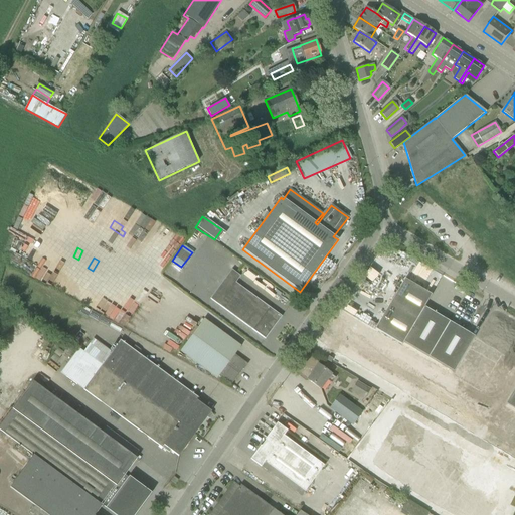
[(395,259),(392,265),(401,269),(404,262),(395,259)]
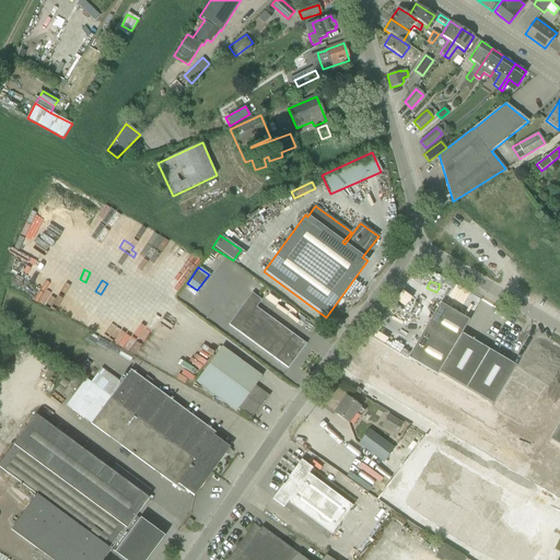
[(252,293),(245,302),(229,325),(288,369),(306,343),(256,307),(261,300),(252,293)]
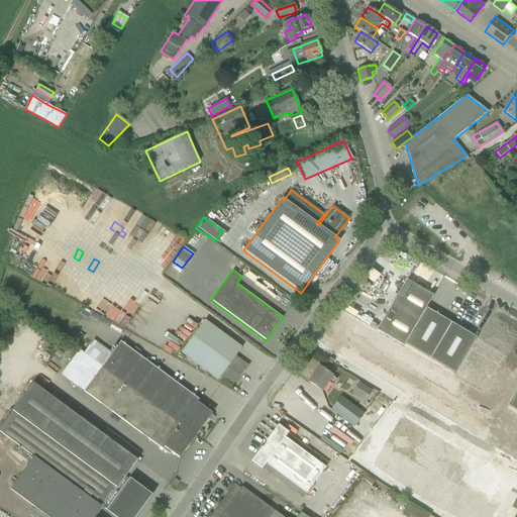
[(136,299),(141,302),(147,292),(140,288),(141,287),(127,279),(105,317),(119,325),(131,304),(132,304),(136,299)]
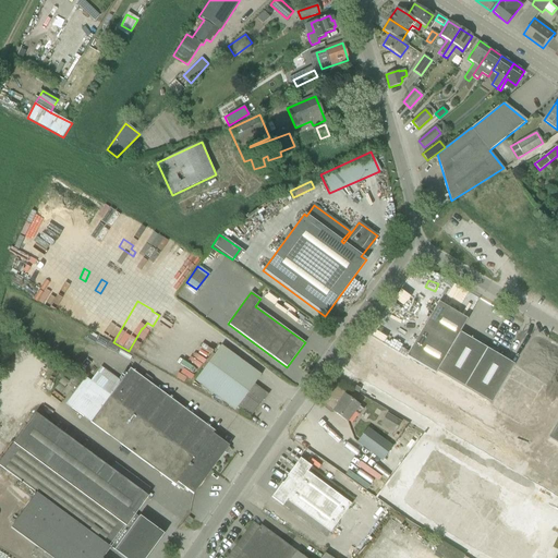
[(451,347),(459,332),(468,319),(438,302),(422,329),(451,347)]
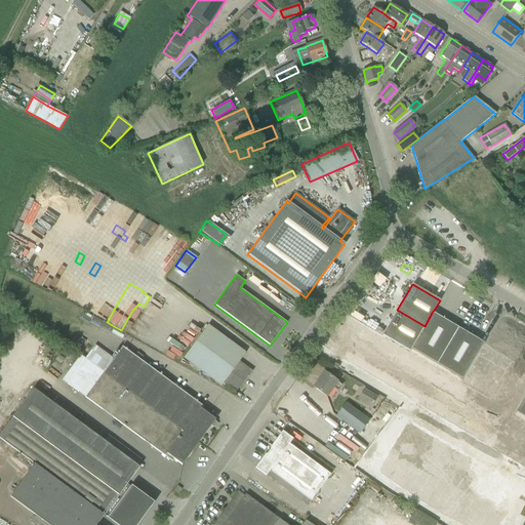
[(409,352),(411,349),(425,326),(397,310),(382,335),(409,352)]
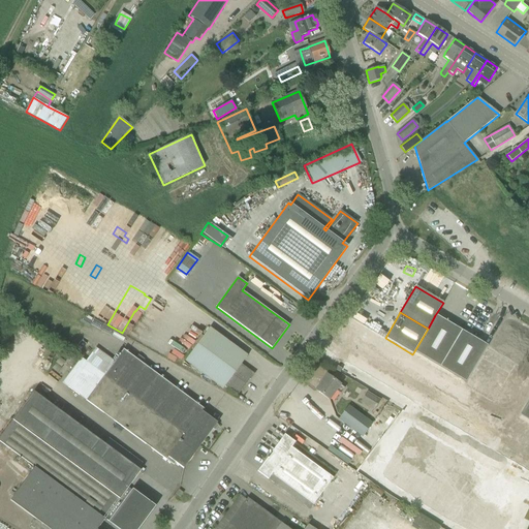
[(435,315),(428,329),(414,351),(440,367),(462,331),(435,315)]
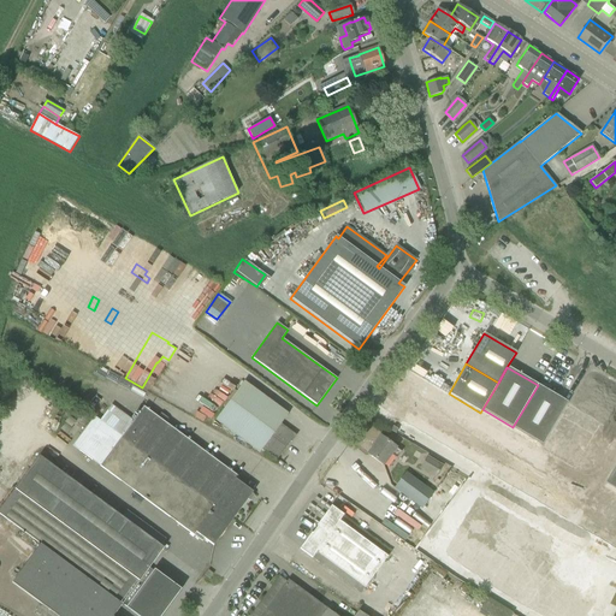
[(244,381),(215,421),(250,445),(260,452),(261,450),(276,461),(285,448),(292,439),(291,434),(280,425),(288,414),(278,407),(244,381)]
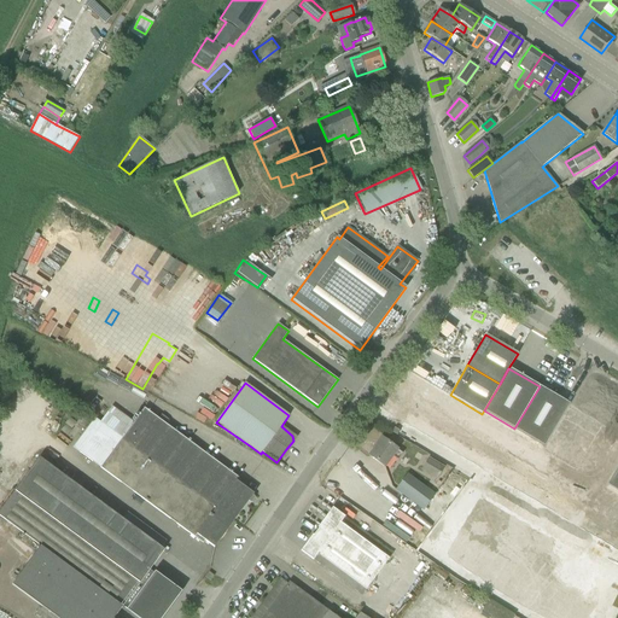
[(570,404),(540,386),(514,429),(544,447),(570,404)]
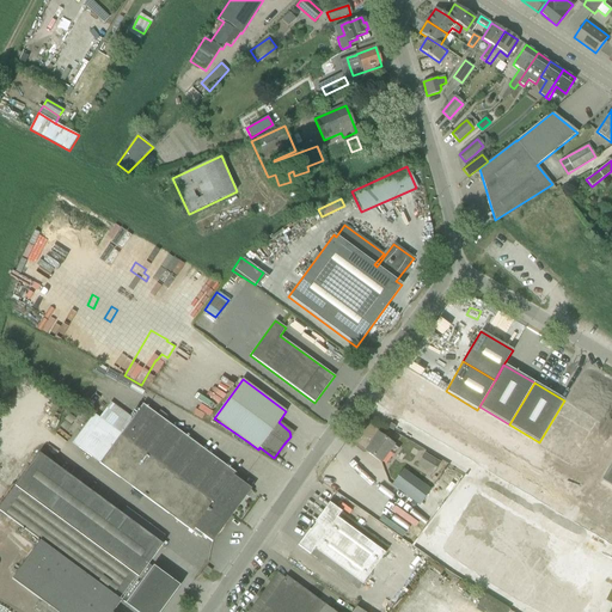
[(446,391),(422,430),(454,448),(477,410),(446,391)]
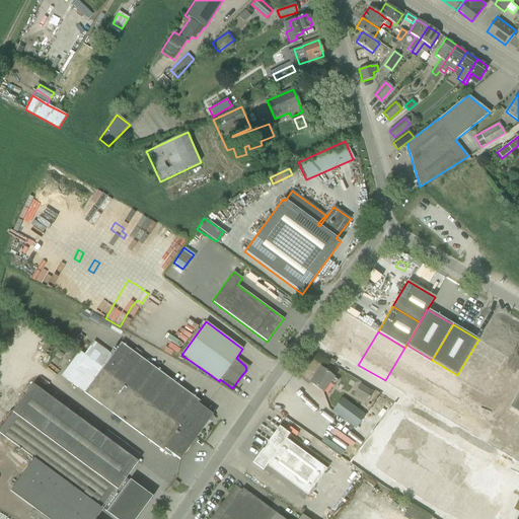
[(457,375),(455,378),(483,394),(505,355),(478,340),(457,375)]
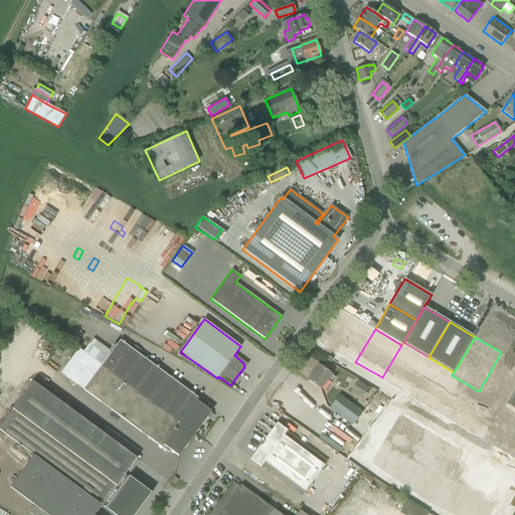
[(121,341),(112,353),(94,339),(89,345),(108,358),(199,426),(210,412),(211,411),(197,401),(198,398),(121,341)]
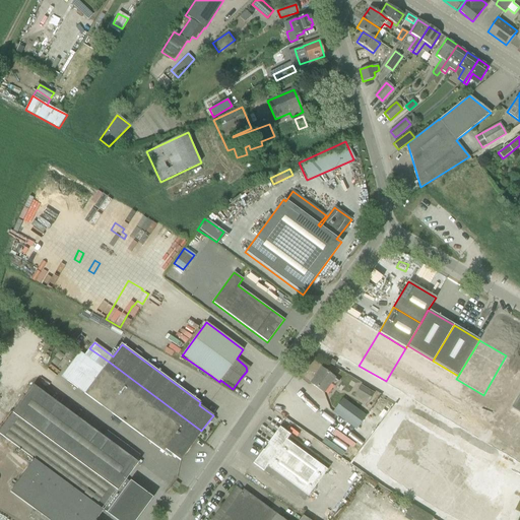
[(405,348),(386,381),(411,396),(433,361),(407,345),(405,348)]
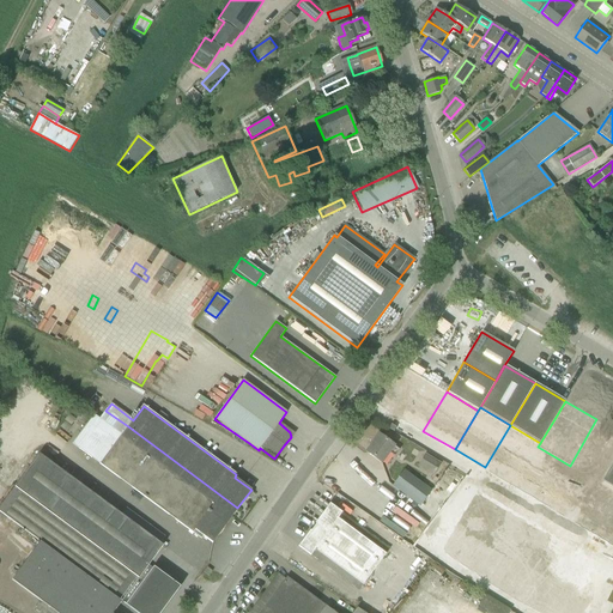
[(225,525),(237,508),(128,426),(105,411),(93,429),(115,444),(225,525)]
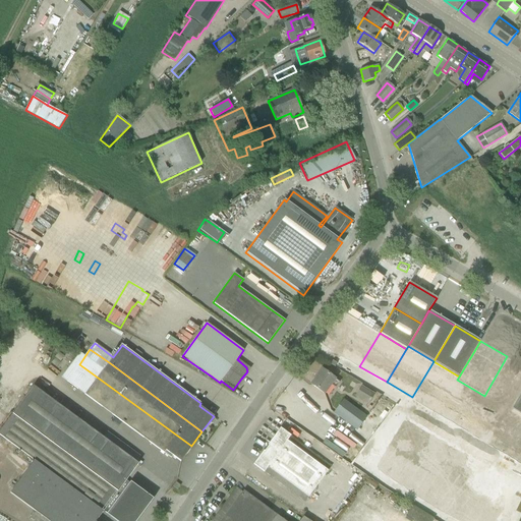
[(50,362),(57,368),(65,357),(59,352),(50,362)]
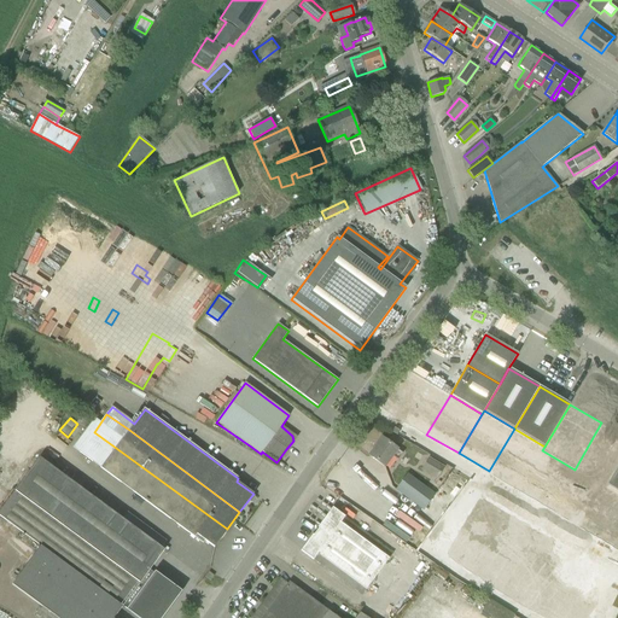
[(617,432),(601,423),(575,470),(606,489),(608,484),(617,468),(617,432)]
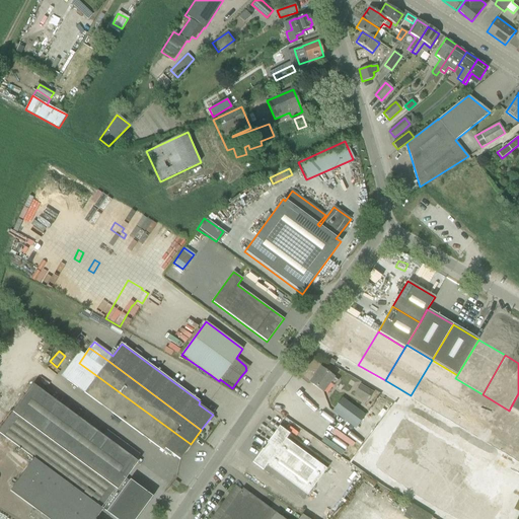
[(432,360),(411,395),(436,411),(455,378),(457,375),(432,360)]
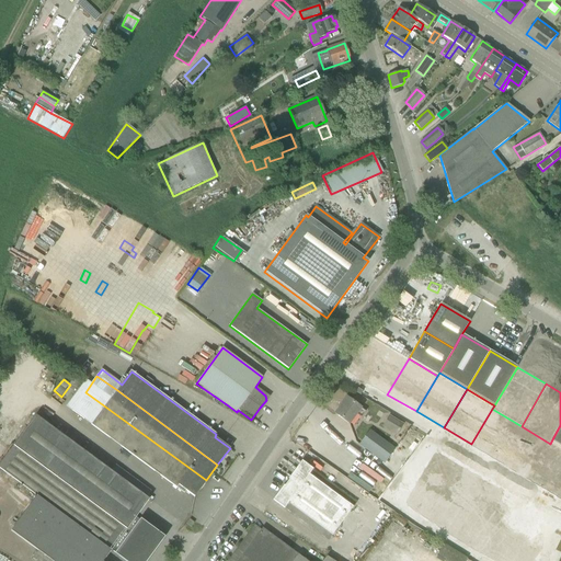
[(194,495),(206,480),(105,407),(86,392),(72,411),(91,425),(176,488),(179,485),(194,497),(195,496),(194,495)]
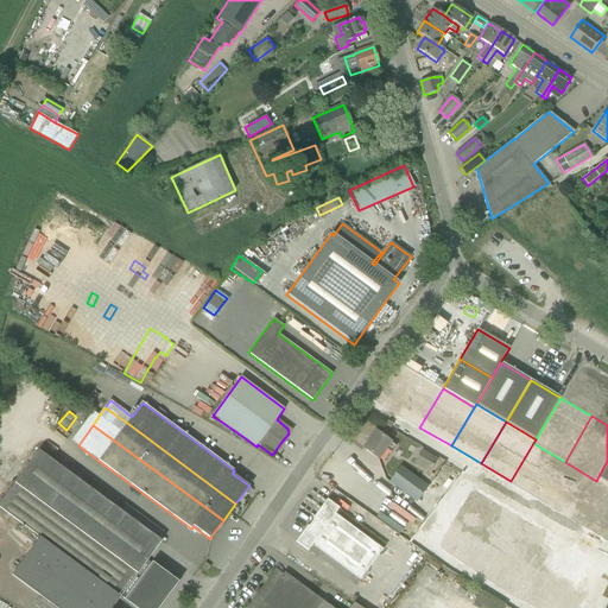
[(391,453),(396,447),(375,431),(363,448),(378,458),(386,449),(391,453)]
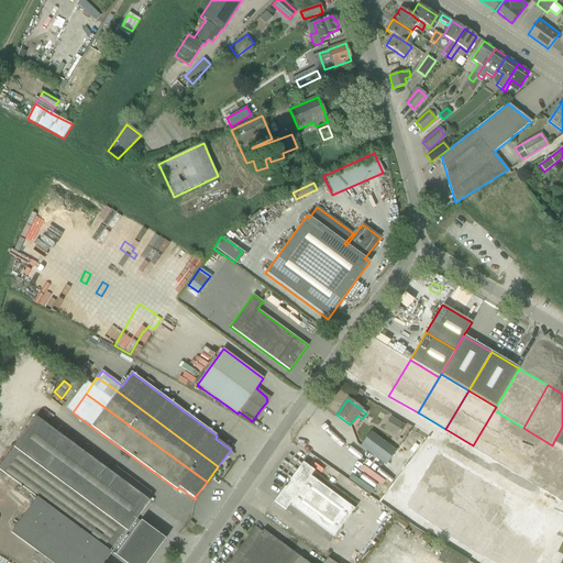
[(494,410),(473,445),(503,463),(523,428),(494,410)]
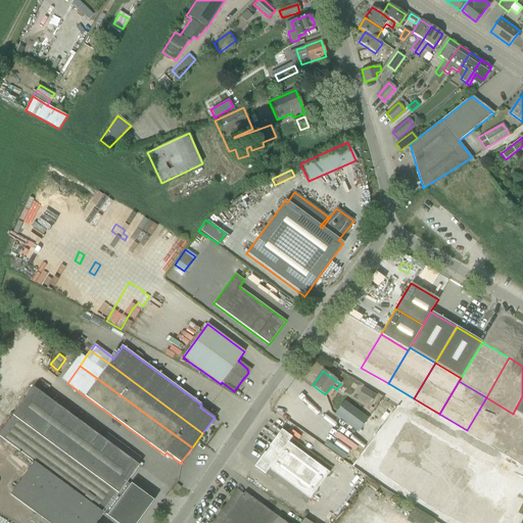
[(139,466),(131,460),(33,387),(0,431),(0,436),(34,462),(10,495),(47,522),(96,522),(104,513),(116,522),(137,522),(153,502),(127,482),(138,467),(140,469),(142,468),(139,466)]
